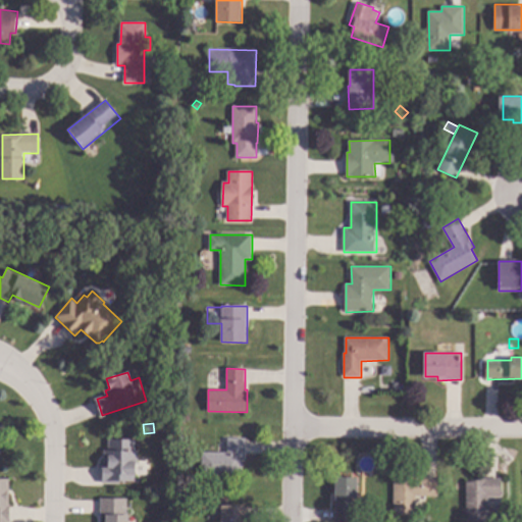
[(190,436),(189,444),(180,442),(181,435),(190,436)]
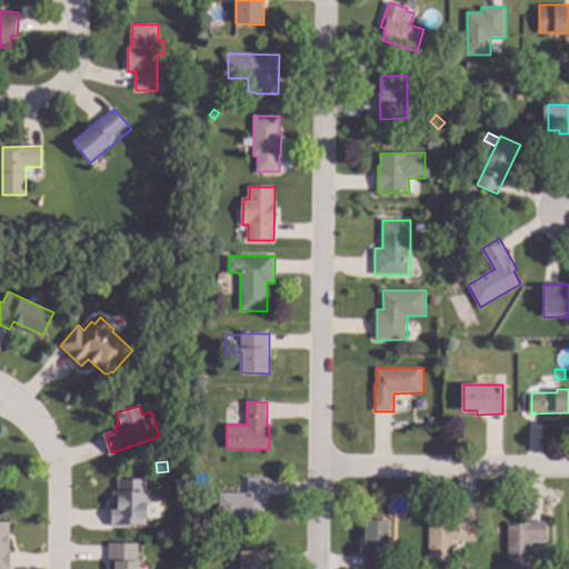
[(268,479),(267,502),(265,502),(265,518),(220,517),(221,492),(249,493),(249,478),(268,479)]
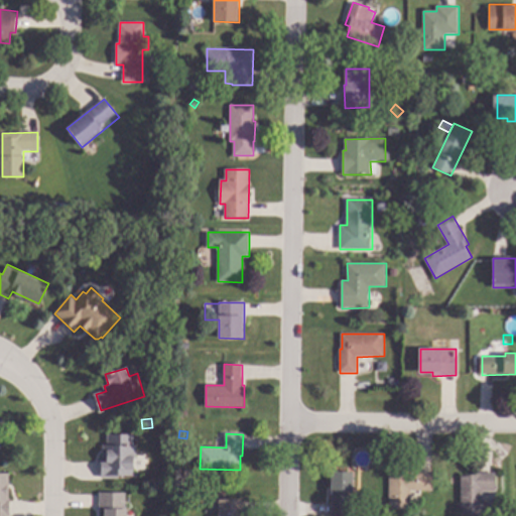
[(135,478),(102,478),(102,458),(104,458),(104,444),(108,444),(108,434),(134,434),(135,478)]
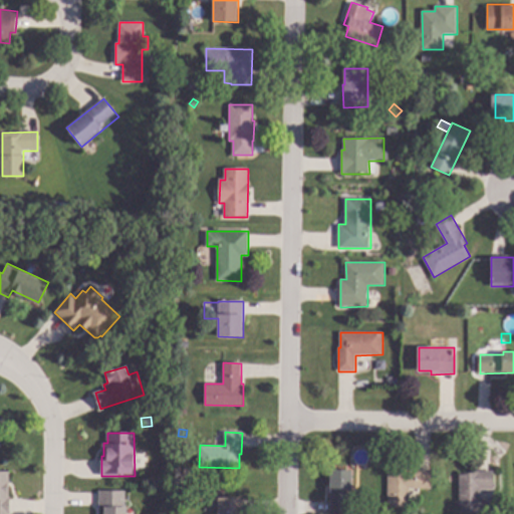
[(350,470),(350,491),(348,491),(347,513),(330,513),(332,469),(350,470)]
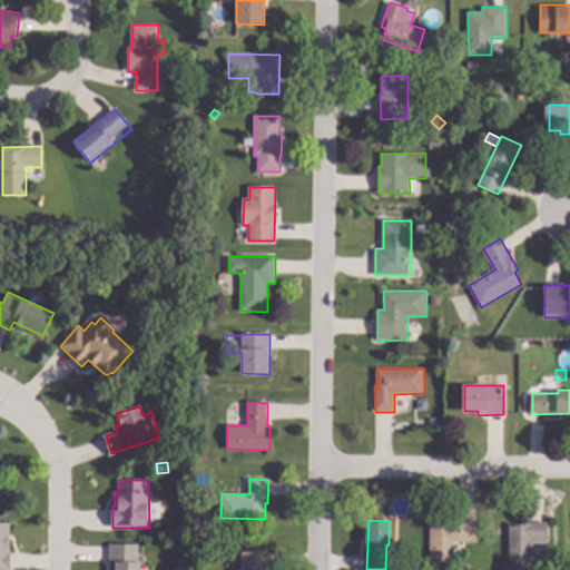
[(479,541),(454,542),(455,561),(431,561),(431,521),(478,521),(479,541)]
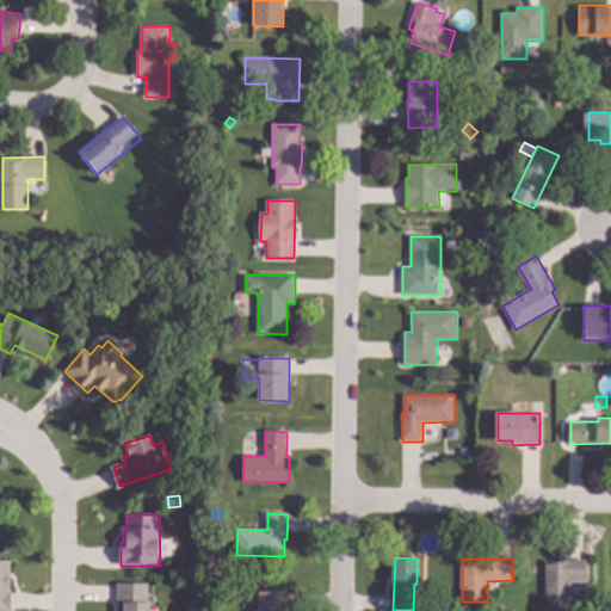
[(0,610),(0,560),(13,561),(11,610),(0,610)]
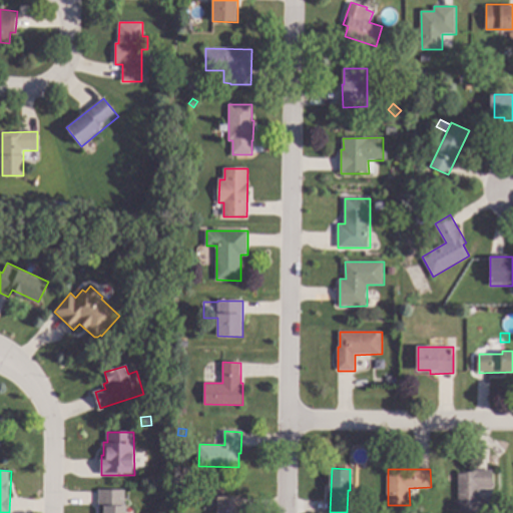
[(493,488),(480,488),(480,497),(491,497),(491,512),(458,512),(458,473),(472,473),(472,470),(493,470),(493,488)]
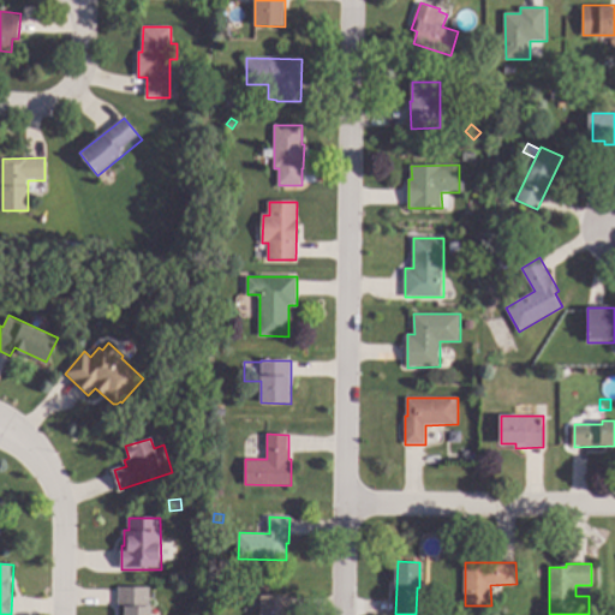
[(227,585),(227,597),(218,597),(218,585),(227,585)]
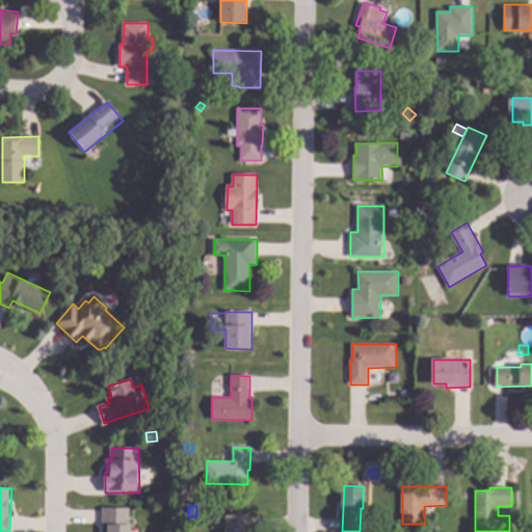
[(131,531),(108,531),(108,525),(103,525),(103,507),(131,507),(131,531)]
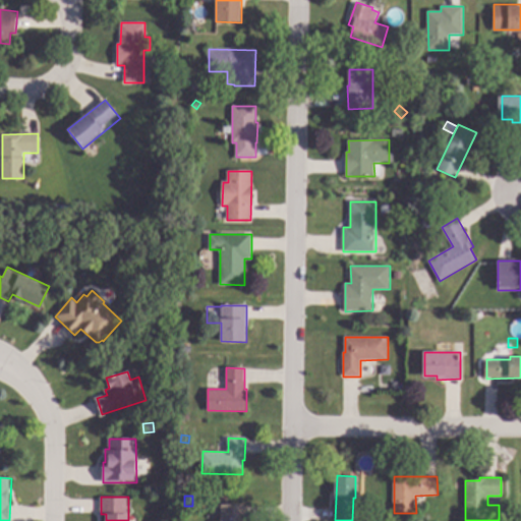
[(246,505),(245,520),(220,520),(221,504),(246,505)]
